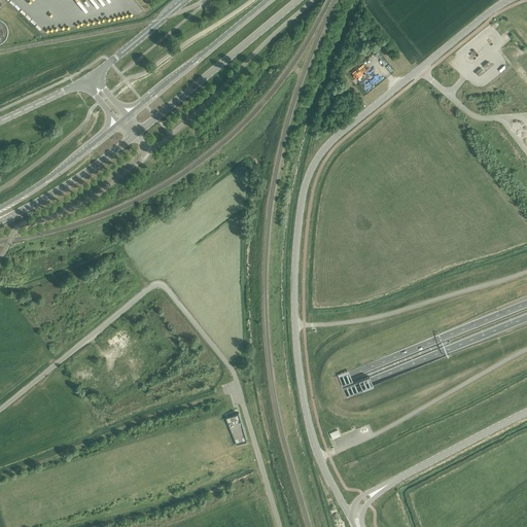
[(364,76),(360,80),(364,85),(370,81),(364,76)]
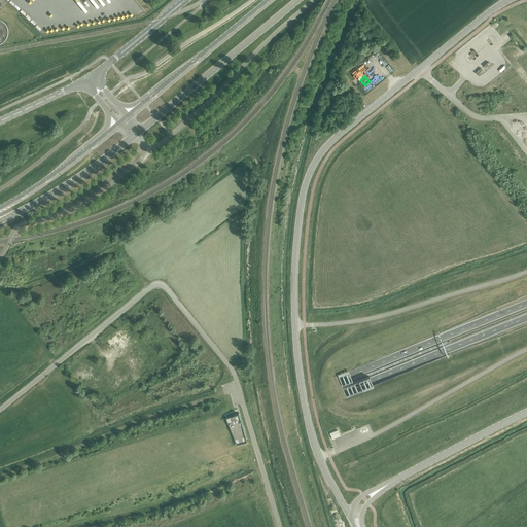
[(131,348),(136,343),(126,330),(119,336),(131,348)]
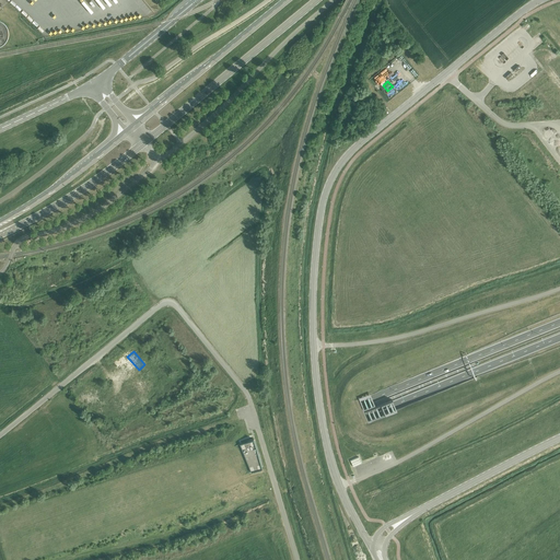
[(88,405),(95,399),(88,389),(80,395),(88,405)]
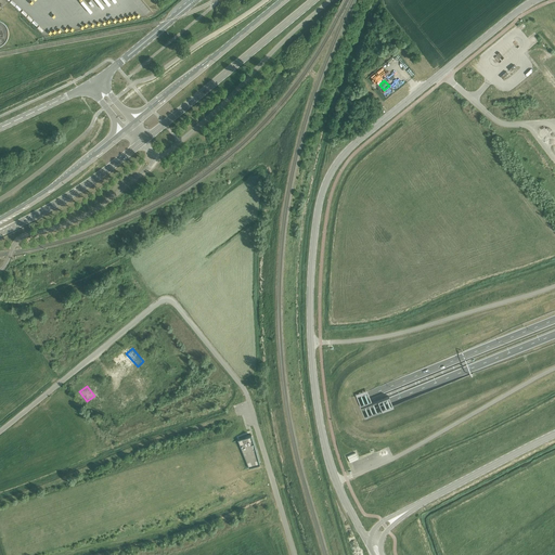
[(239,440),(237,440),(248,468),(260,464),(252,435),(239,440)]
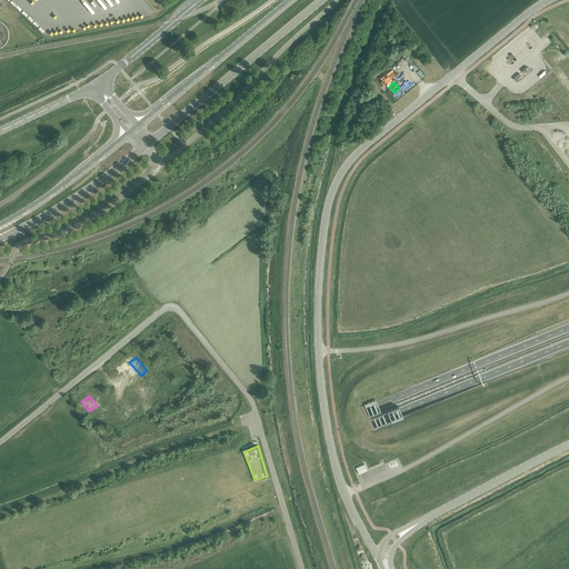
[(367,471),(375,468),(372,461),(363,465),(367,471)]
